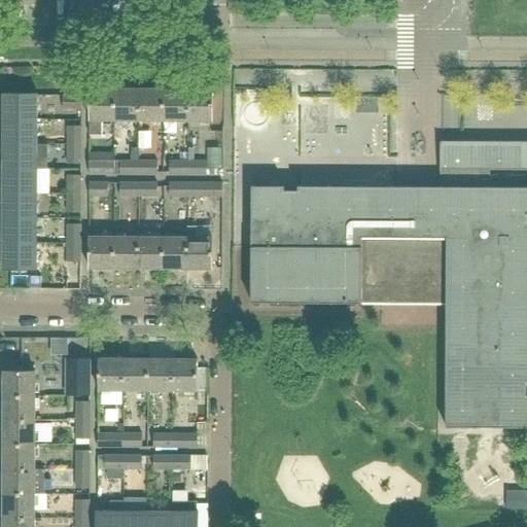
[(102,120),(115,120),(115,89),(91,89),(91,134),(102,134),(102,120)]
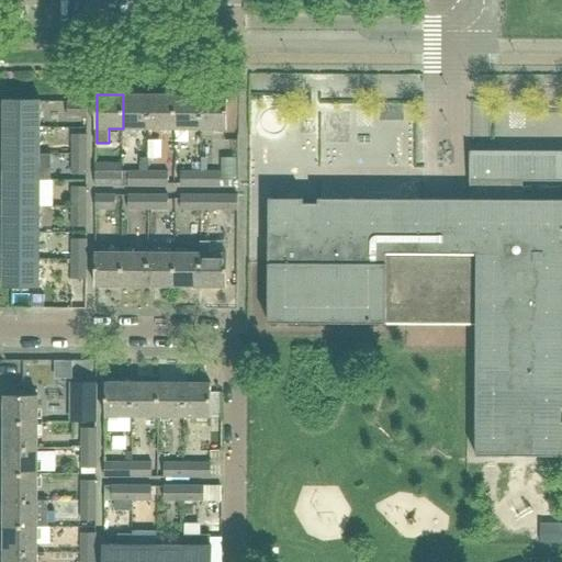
[(149,94),(123,94),(123,128),(149,128),(149,94)]
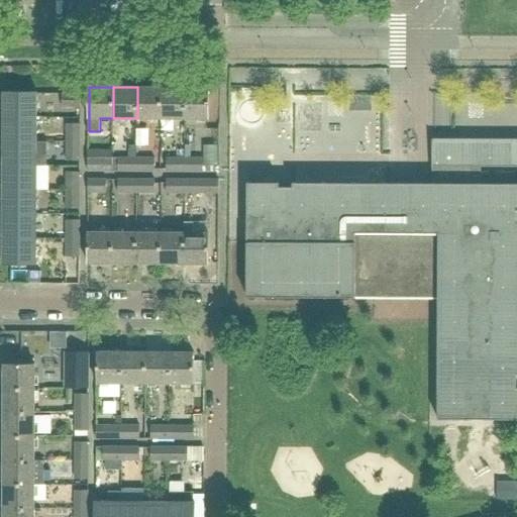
[(137,118),(162,118),(162,87),(137,87),(137,118)]
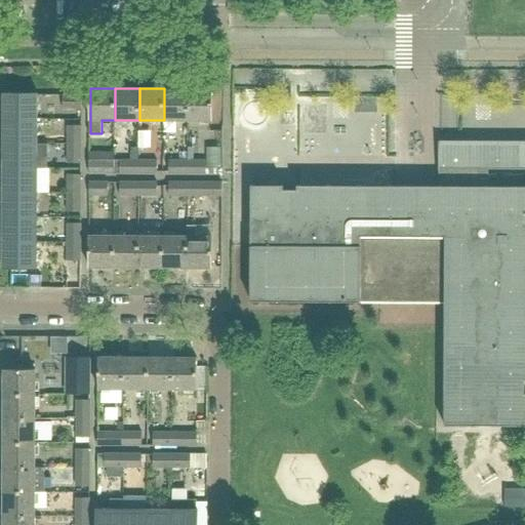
[(164,120),(189,120),(189,88),(164,88),(164,120)]
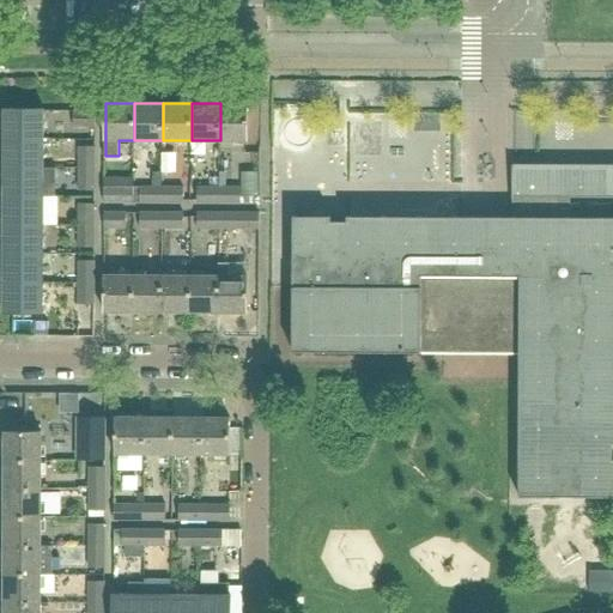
[(249,104),(220,103),(220,140),(249,140),(249,104)]
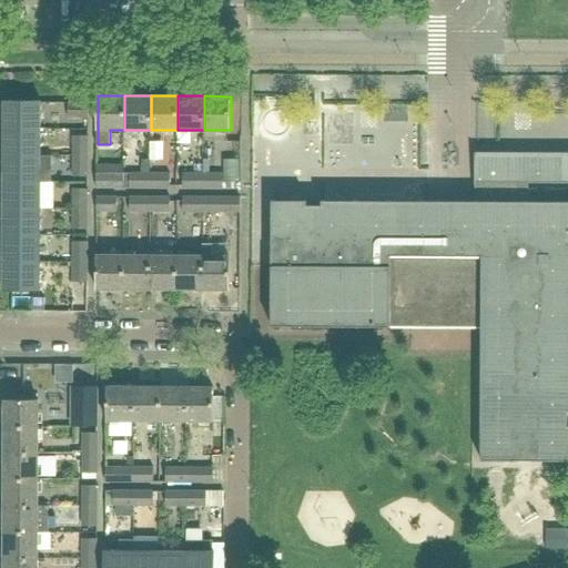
[(7,102),(7,130),(40,130),(41,102),(7,102)]
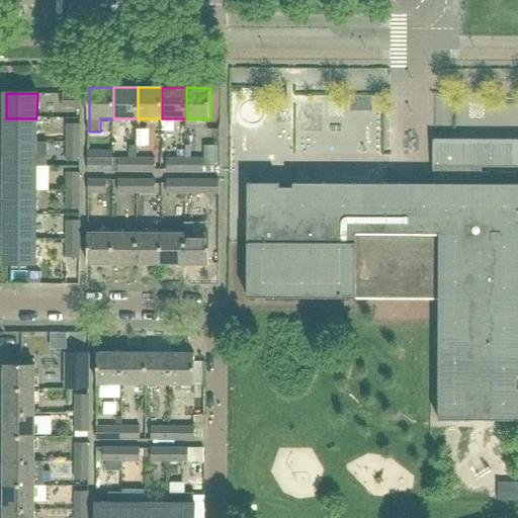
[(63,107),(81,107),(81,94),(63,94),(63,107)]
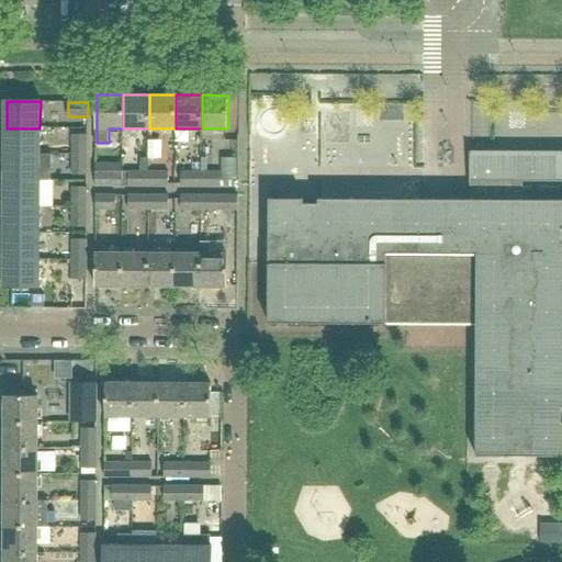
[(7,128),(6,154),(40,154),(40,128),(7,128)]
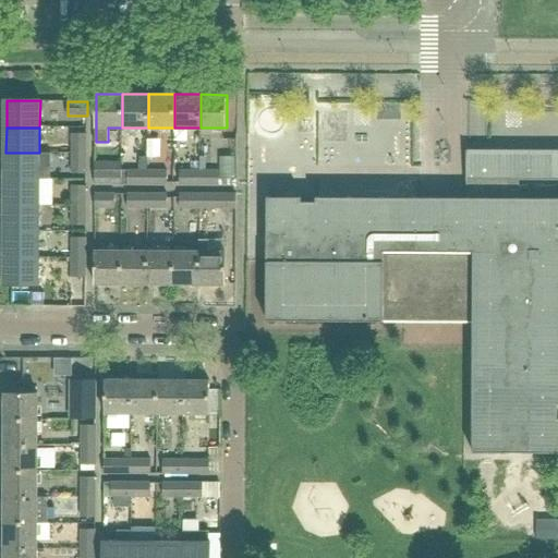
[(72,133),(72,154),(87,154),(87,133),(72,133)]
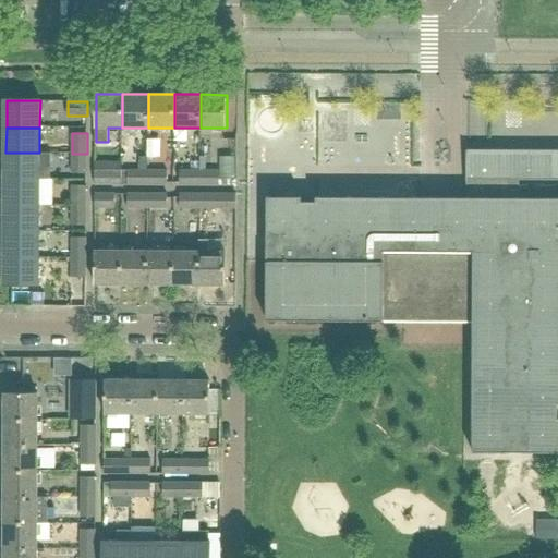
[(267,193),(267,316),(384,317),(473,317),(473,448),(557,448),(557,147),(466,147),(466,199),(421,199),(421,194),(316,193),(316,197),(302,197),(302,193),(267,193)]
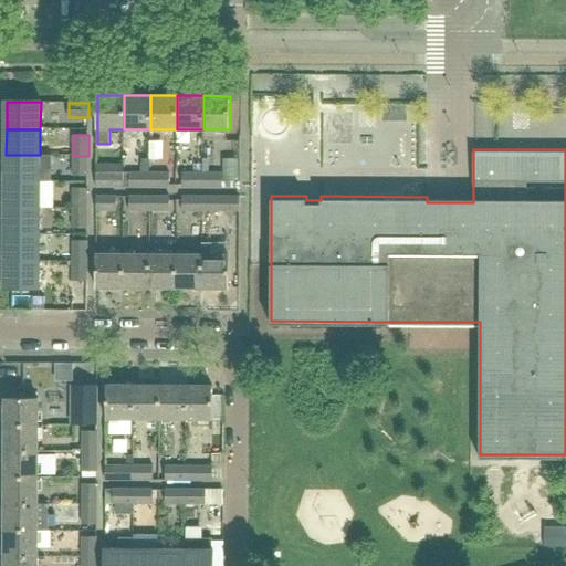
[(155,170),(171,170),(171,153),(155,153),(155,170)]
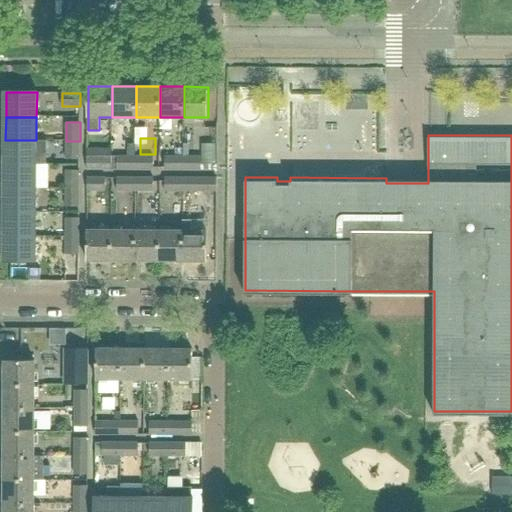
[(5,140),(5,164),(36,164),(36,140),(5,140)]
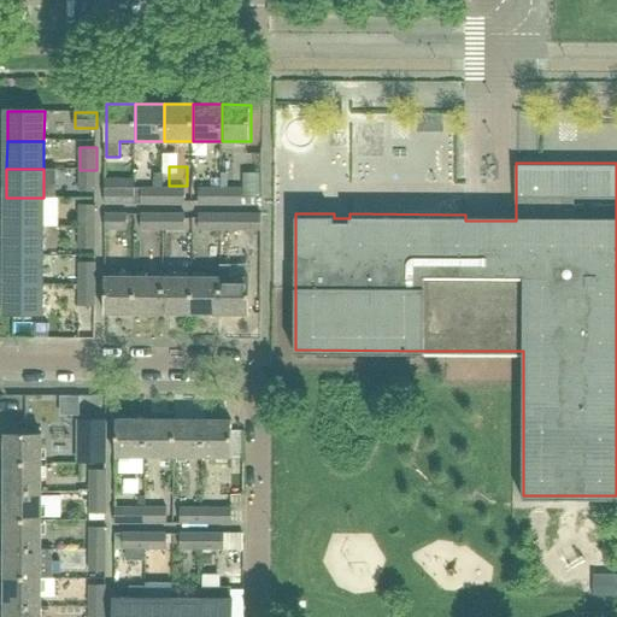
[(97,192),(97,170),(80,170),(80,192),(97,192)]
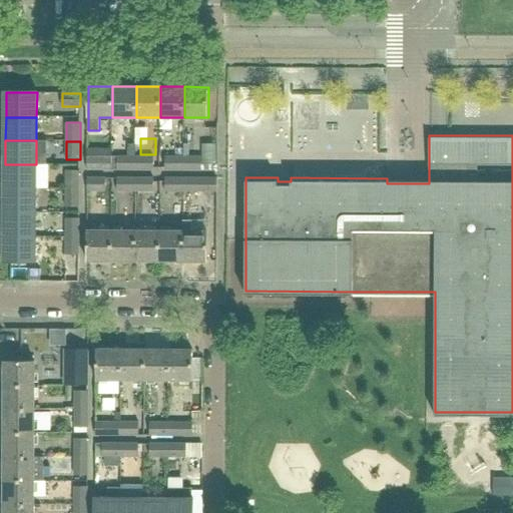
[(135,170),(136,156),(134,156),(135,144),(128,144),(128,156),(117,156),(117,170),(135,170)]
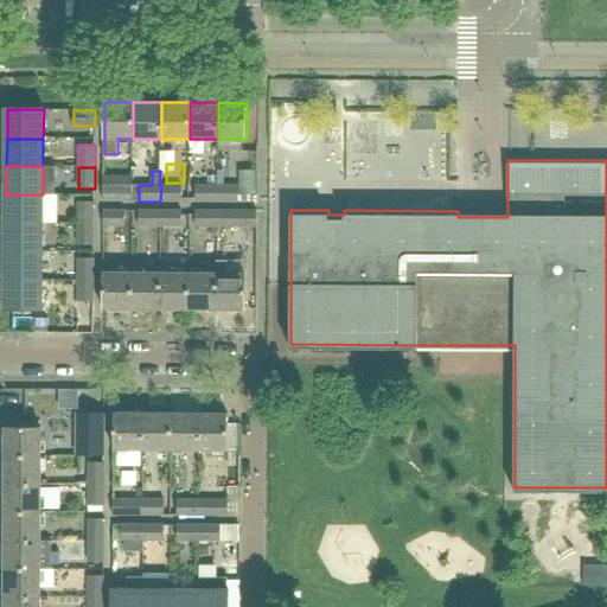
[(103,200),(126,202),(126,185),(103,185),(103,200)]
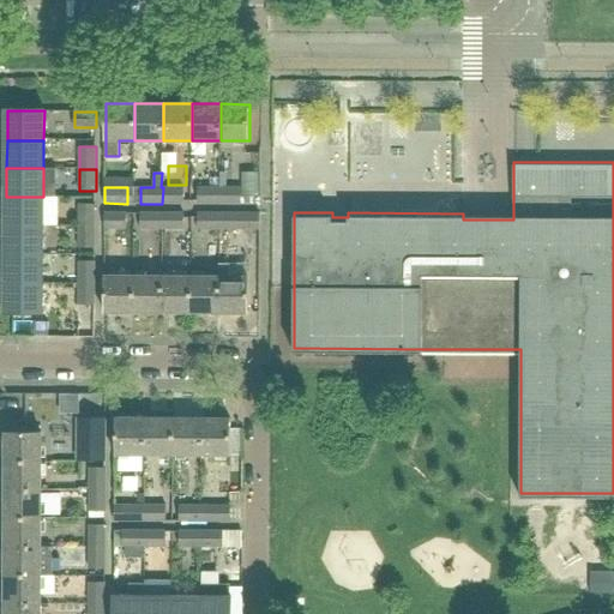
[(163,187),(162,204),(185,204),(185,187),(163,187)]
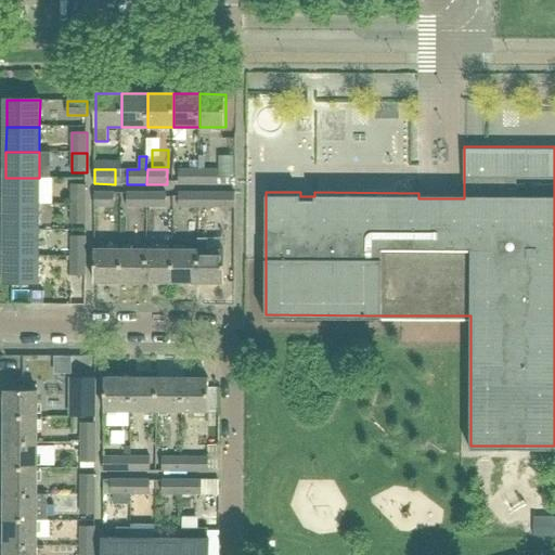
[(198,184),(198,169),(179,169),(179,184),(198,184)]
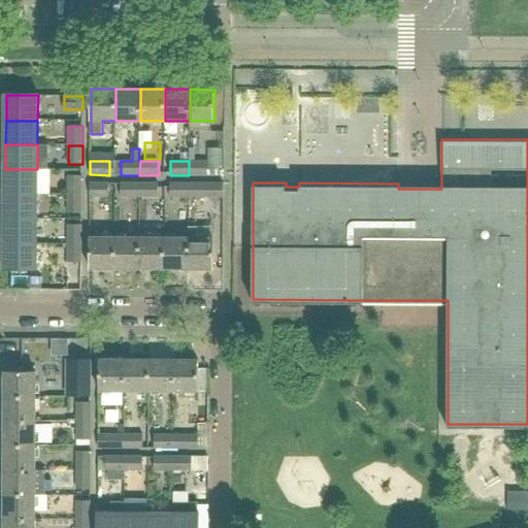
[(208,162),(189,161),(189,175),(208,176),(208,162)]
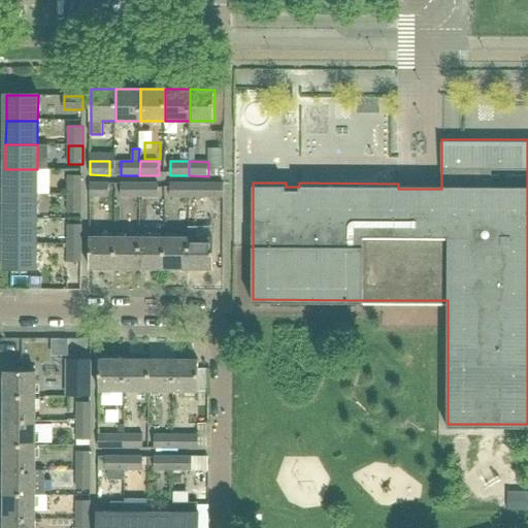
[(5,169),(5,194),(37,194),(37,169),(5,169)]
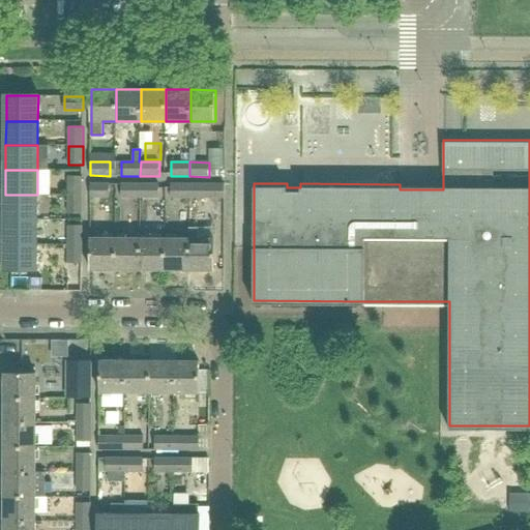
[(68,176),(68,195),(83,196),(83,176),(68,176)]
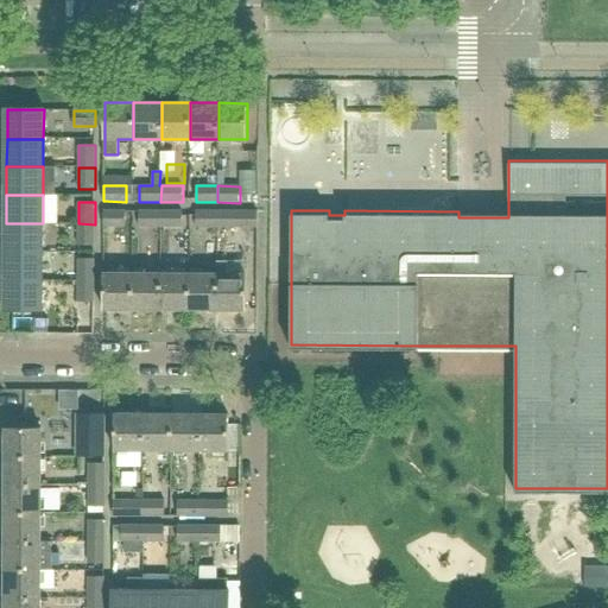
[(103,210),(103,227),(126,227),(126,210),(103,210)]
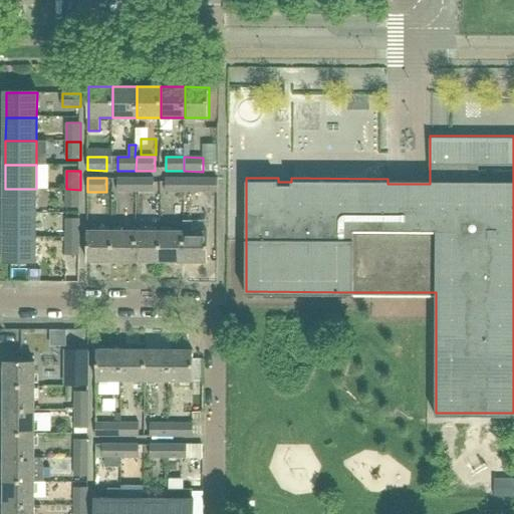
[(137,178),(117,178),(117,192),(137,192),(137,178)]
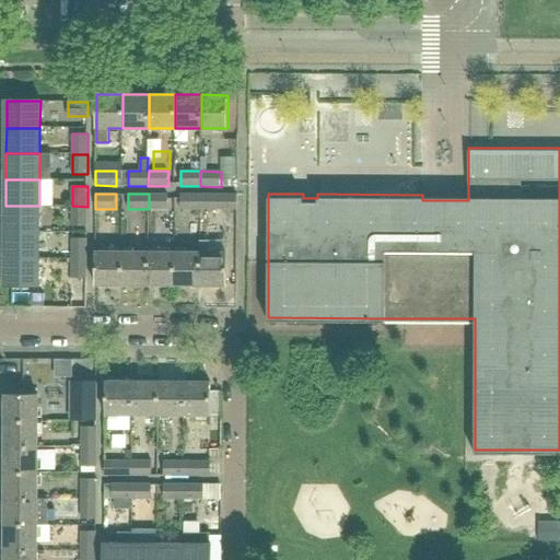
[(168,195),(149,194),(149,209),(168,210),(168,195)]
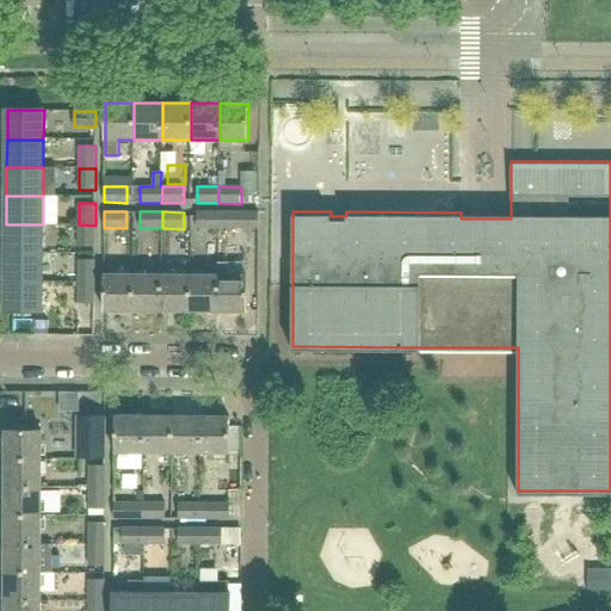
[(220,211),(197,211),(197,229),(218,229),(220,211)]
